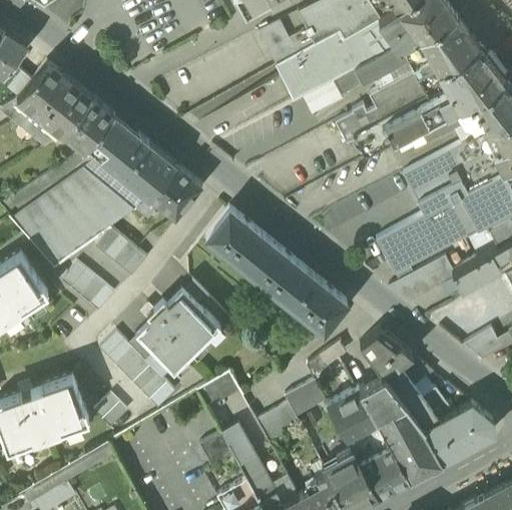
[(235,0),(244,14),(271,0),(271,1),(273,0),(235,0)]
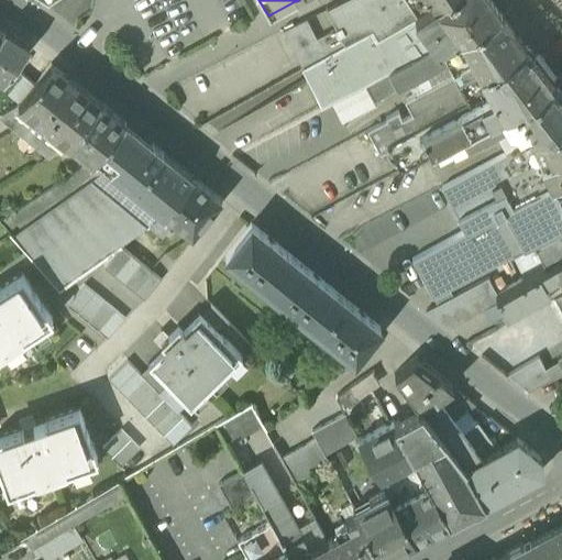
[(335,32),(344,48),(372,33),(376,43),(418,19),(405,0),(349,0),(326,12),(335,32)]
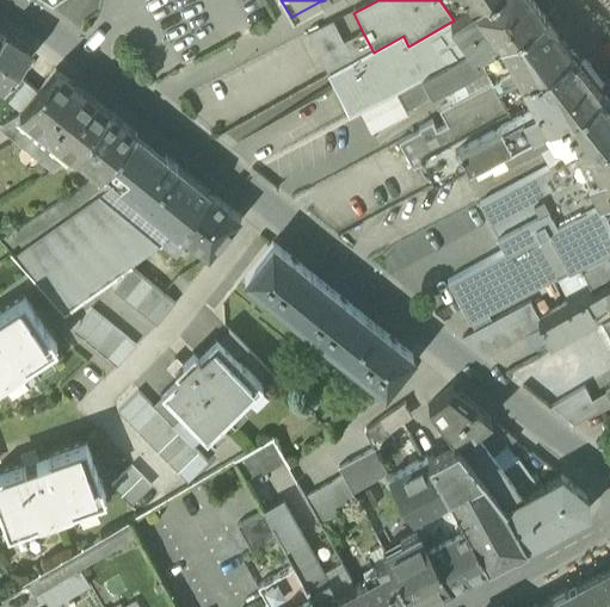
[(543,18),(529,0),(484,0),(454,20),(408,47),(410,49),(430,79),(501,41),(543,18)]
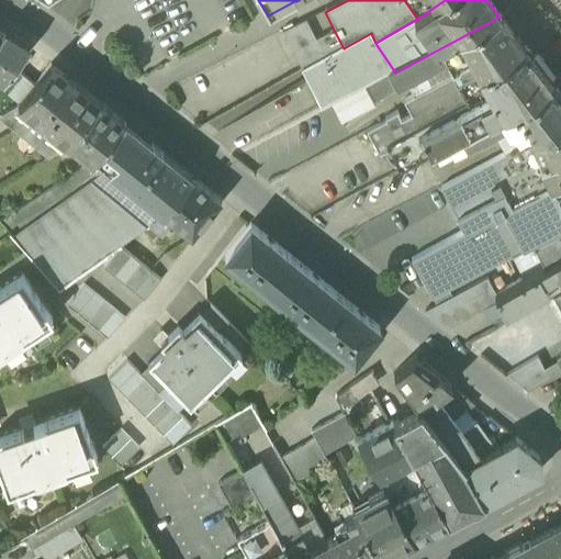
[(404,0),(417,19),(445,0),(404,0)]
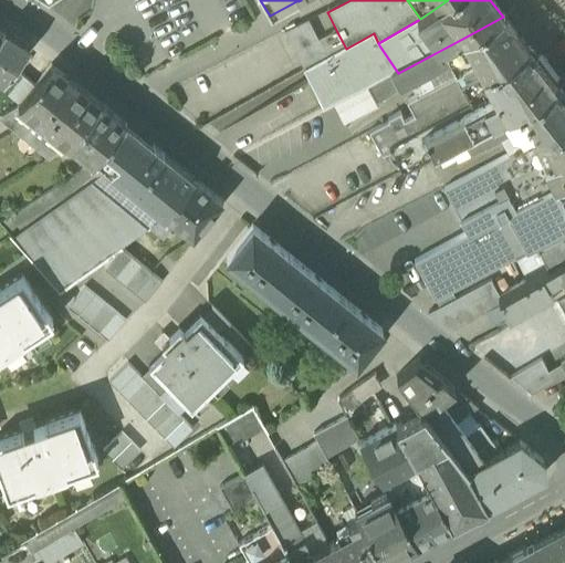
[(398,92),(410,85),(447,65),(454,80),(459,76),(460,75),(478,65),(484,75),(529,51),(503,17),(464,38),(398,73),(391,76),(398,92)]
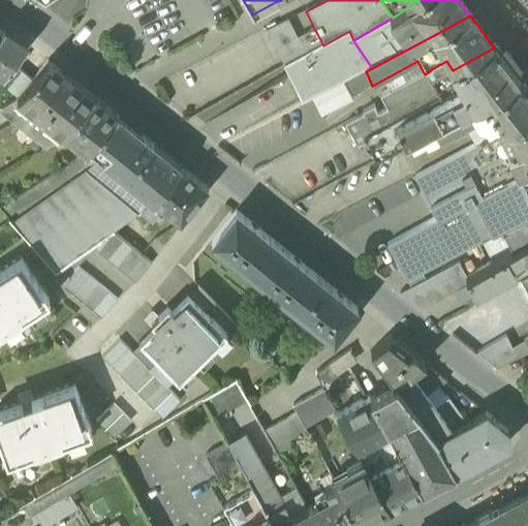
[(266,32),(283,67),(305,56),(297,39),(287,21),(266,32)]
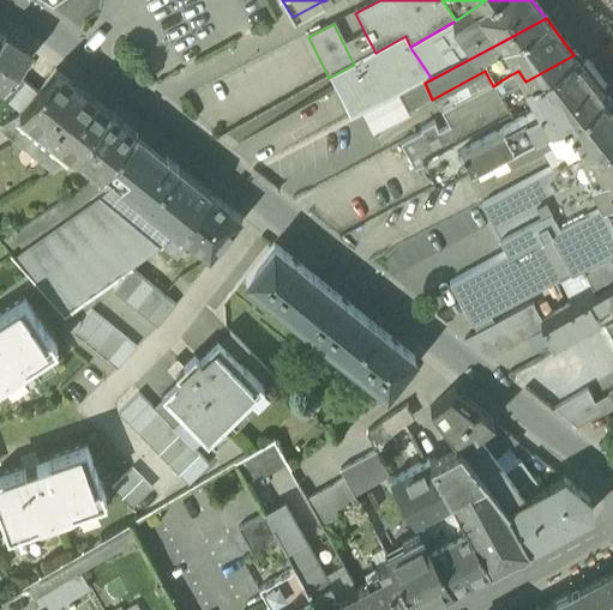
[(344,46),(354,65),(358,62),(376,53),(366,35),(344,46)]
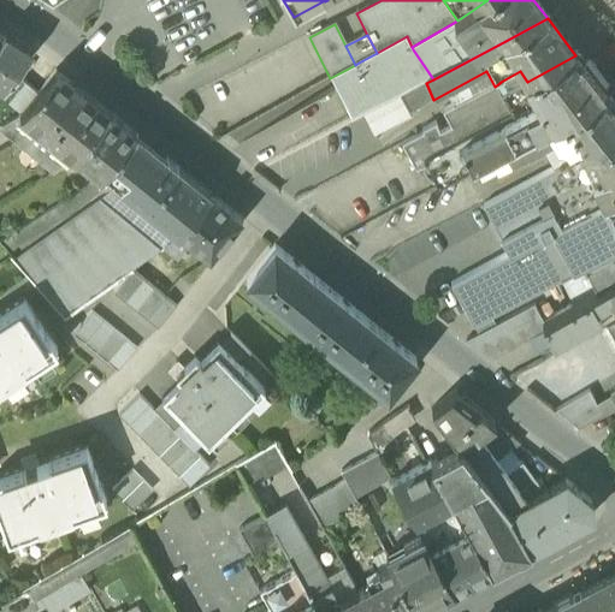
[(413,49),(412,47),(407,36),(377,53),(359,63),(355,65),(330,78),(341,100),(365,88),(376,110),(400,97),(400,96),(425,83),(426,83),(433,79),(413,49)]
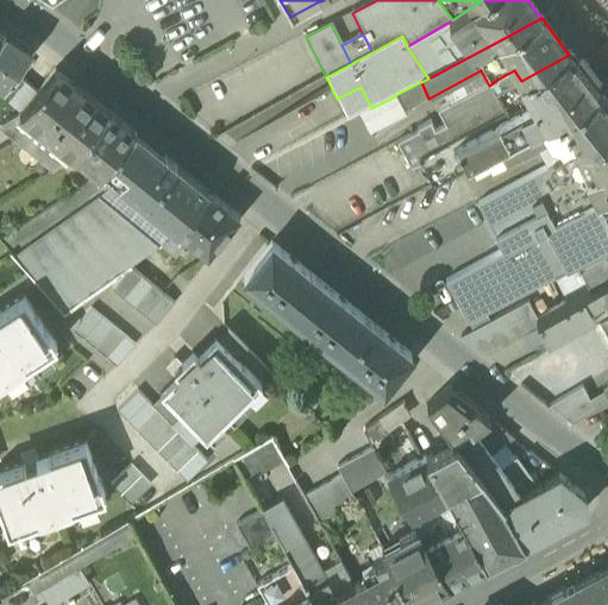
[(0,87),(4,89),(30,54),(31,52),(4,37),(0,42),(0,87)]
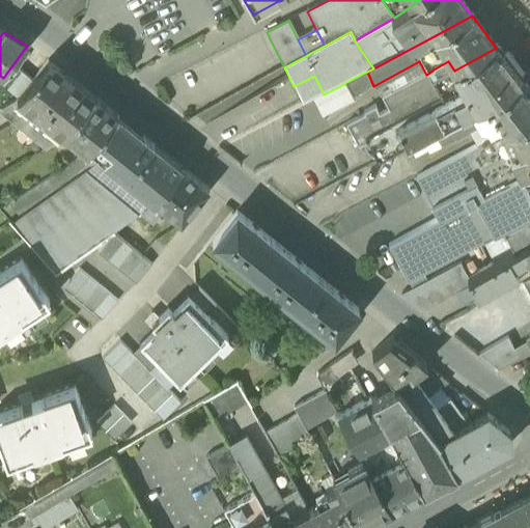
[(33,83),(49,63),(26,47),(3,78),(1,80),(0,81),(0,89),(17,102),(18,101),(20,100),(33,83)]
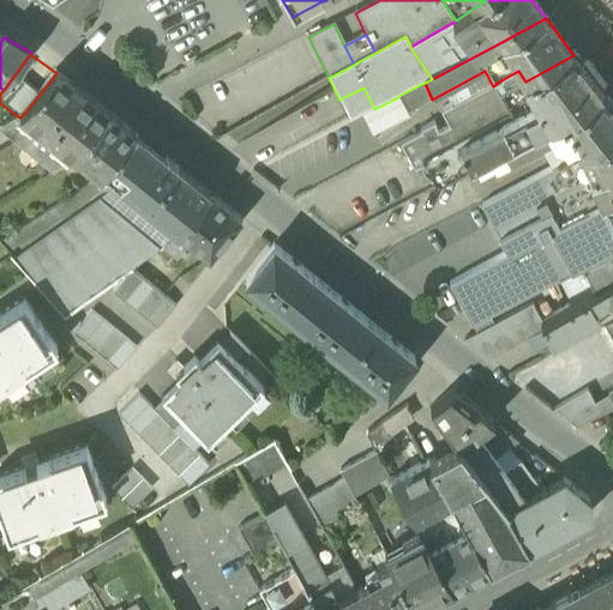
[(469,168),(487,158),(604,96),(574,55),(526,82),(518,71),(499,82),(498,83),(493,86),(452,107),(440,113),(449,128),(438,134),(433,125),(420,132),(421,134),(400,146),(414,171),(424,167),(437,191),(472,173),(469,168)]
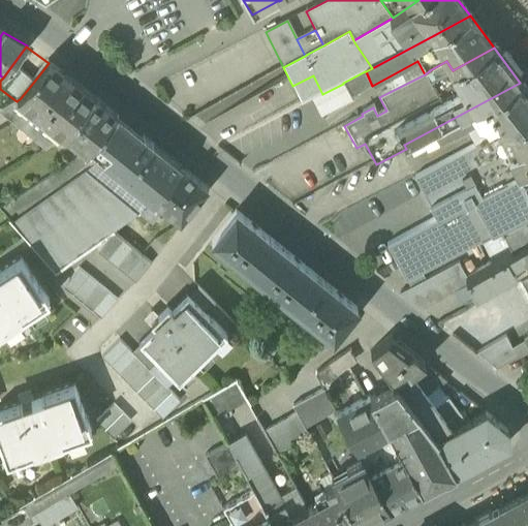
[(390,92),(425,74),(417,61),(383,80),(390,92)]
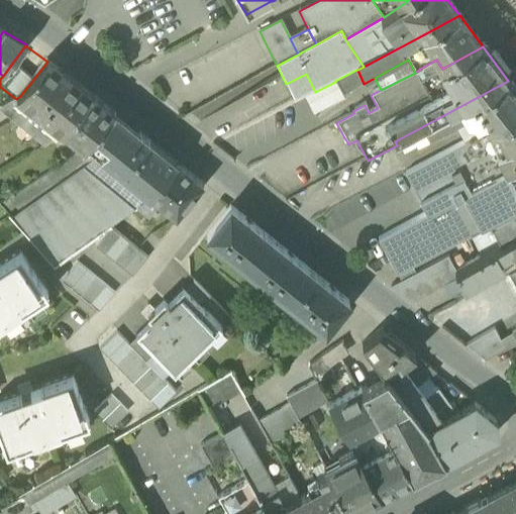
[(16,99),(30,110),(61,73),(47,62),(32,81),(19,97),(17,98),(16,99)]
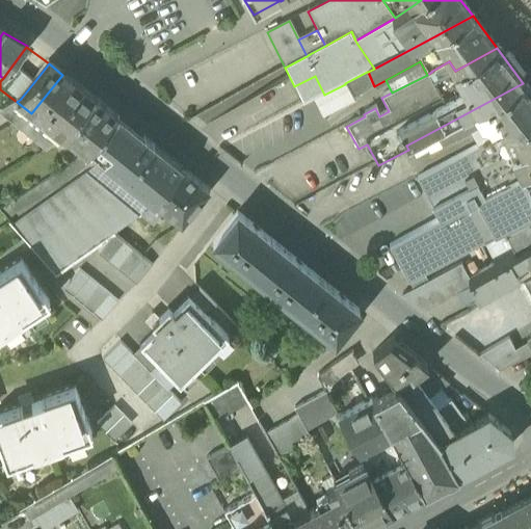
[(345,84),(352,99),(353,98),(374,86),(368,72),(367,72),(345,83),(345,84)]
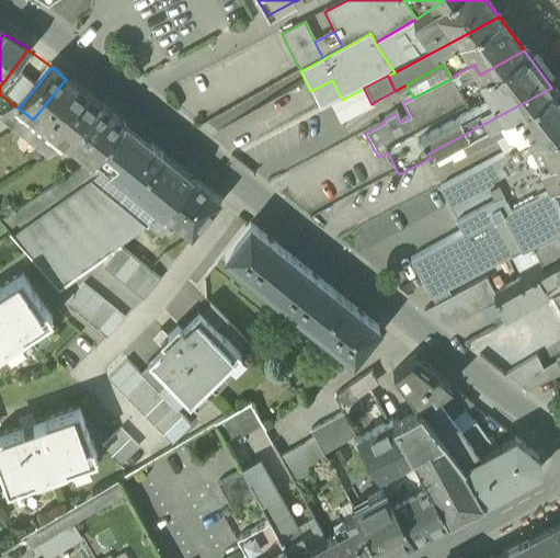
[(33,120),(50,134),(66,147),(99,106),(66,79),(33,120)]
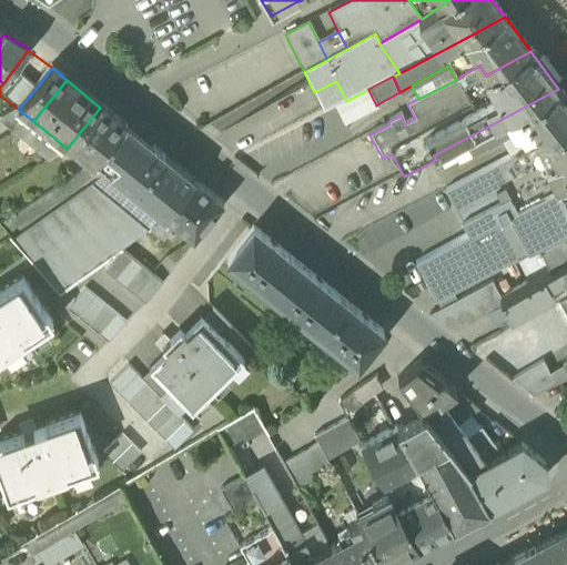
[(324,112),(334,108),(346,101),(336,81),(314,92),(324,112)]
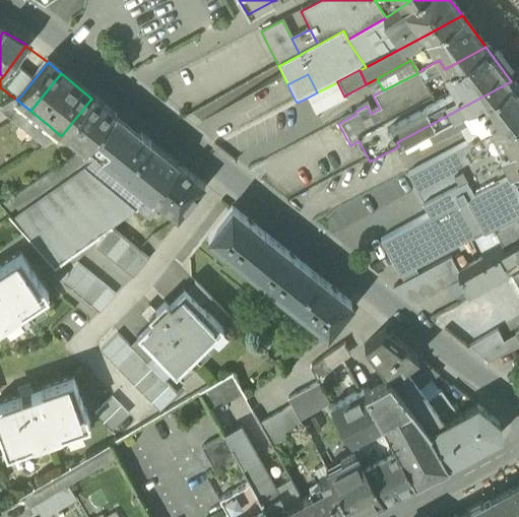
[(476,121),(483,135),(488,133),(518,117),(518,90),(511,81),(412,134),(419,146),(445,133),(446,134),(456,129),(456,127),(457,126),(469,119),(476,121)]
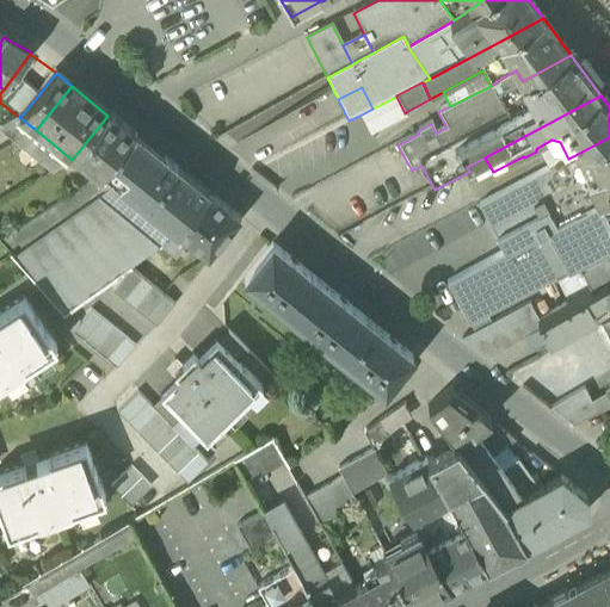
[(396,97),(373,109),(359,116),(371,136),(408,117),(406,112),(405,113),(396,97)]
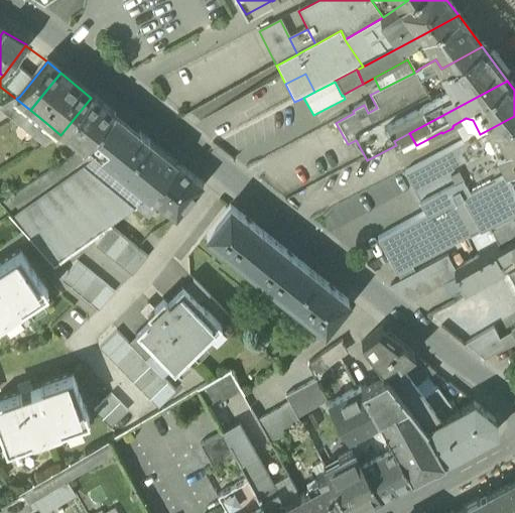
[(82,154),(87,148),(113,115),(91,98),(60,135),(59,136),(82,154)]
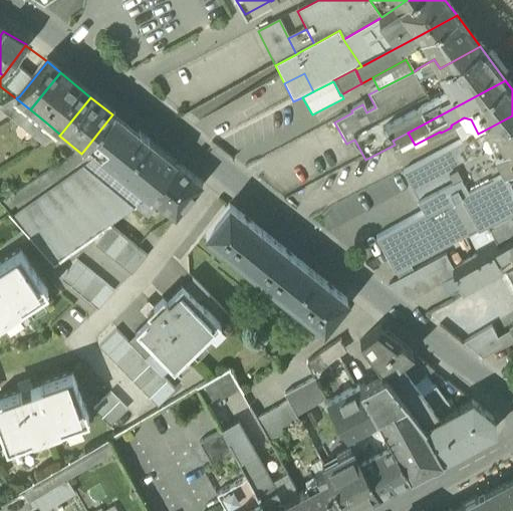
[(0,112),(43,148),(47,145),(36,136),(46,122),(30,109),(16,98),(0,107),(0,112)]
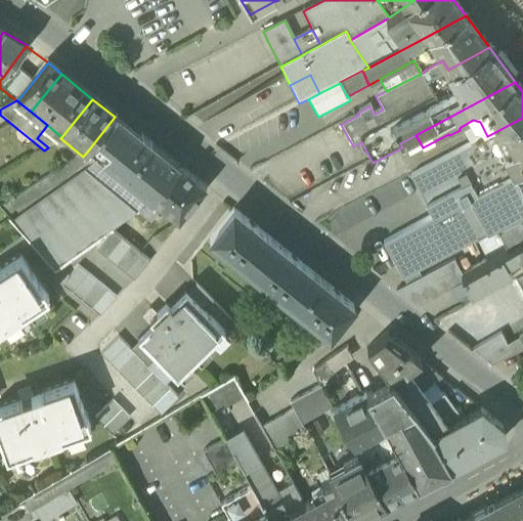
[(88,150),(99,160),(122,133),(115,117),(88,150)]
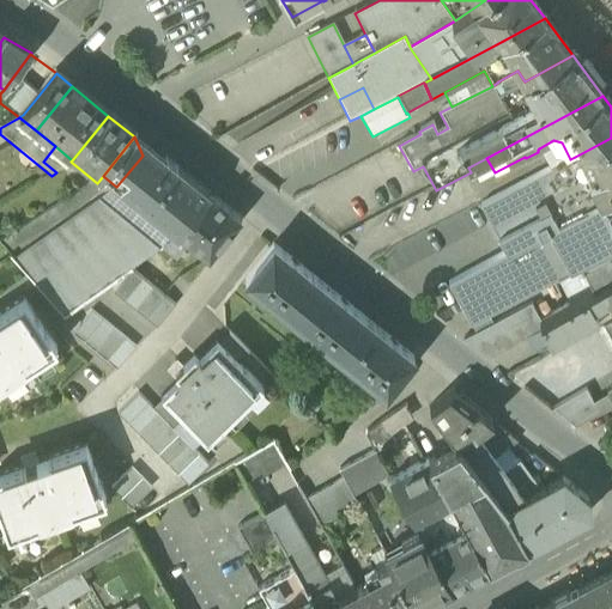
[(167,163),(134,136),(143,156),(116,187),(134,201),(167,163)]
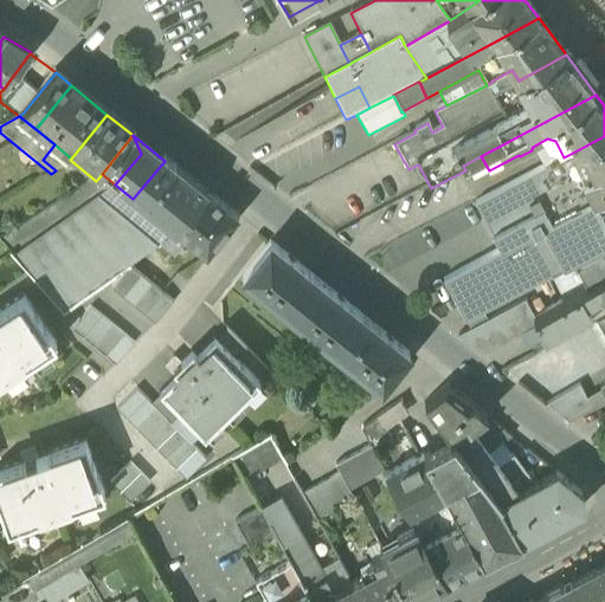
[(604,136),(568,155),(593,201),(604,195),(604,136)]
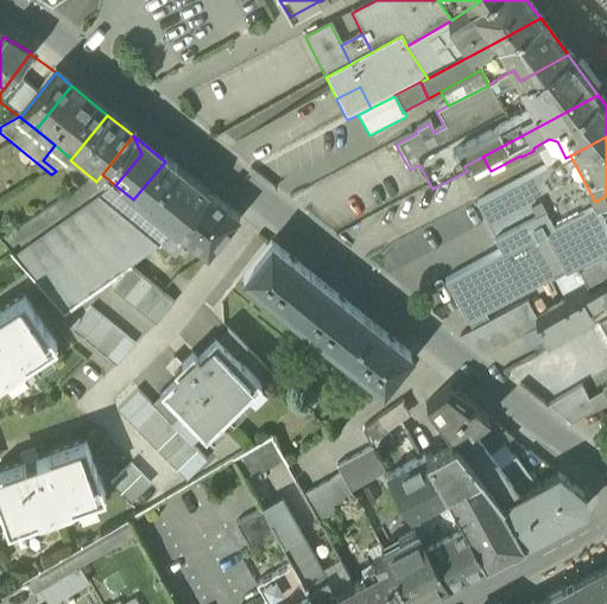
[(535,147),(547,169),(566,158),(557,141),(549,139),(535,147)]
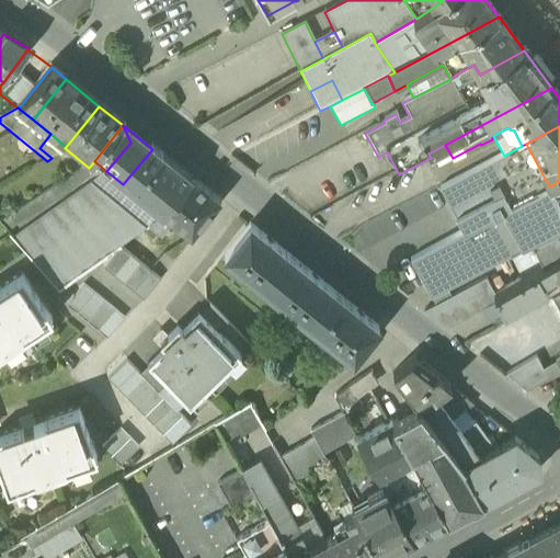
[(52,158),(66,147),(50,134),(40,148),(52,158)]
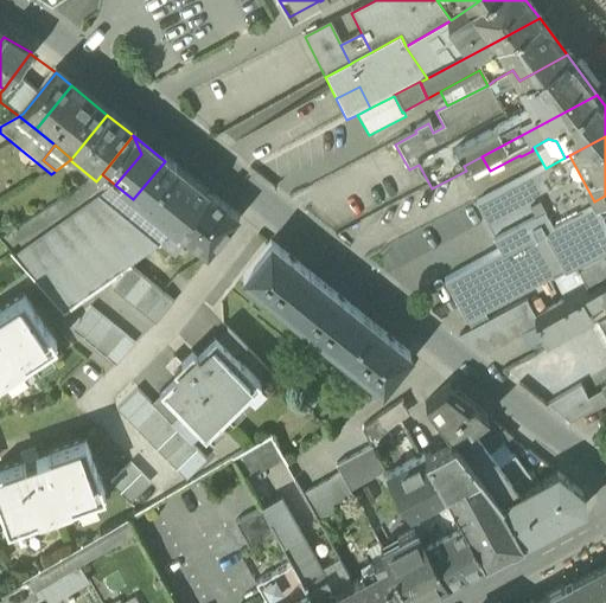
[(476,205),(492,237),(543,210),(552,225),(594,201),(569,155),(565,158),(546,168),(476,205)]
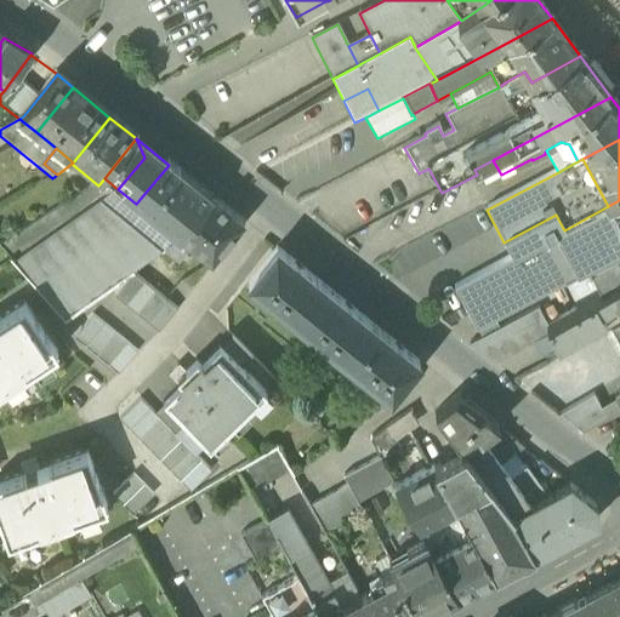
[(483,186),(501,175),(493,160),(475,170),(477,175),(483,186)]
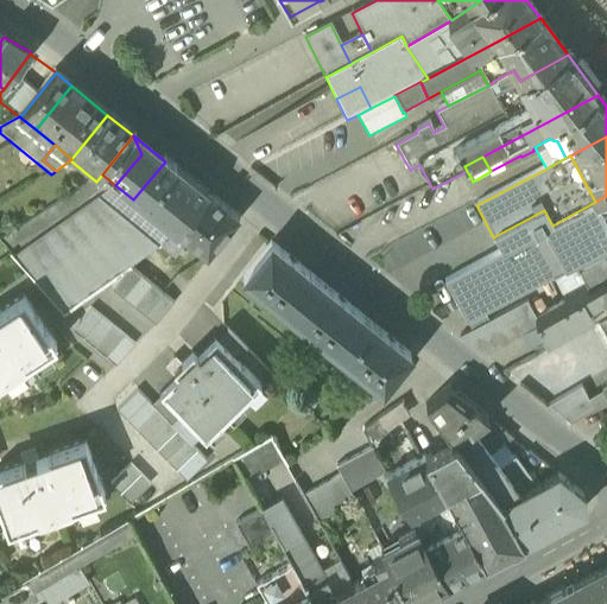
[(133,199),(175,233),(206,194),(165,161),(133,199)]
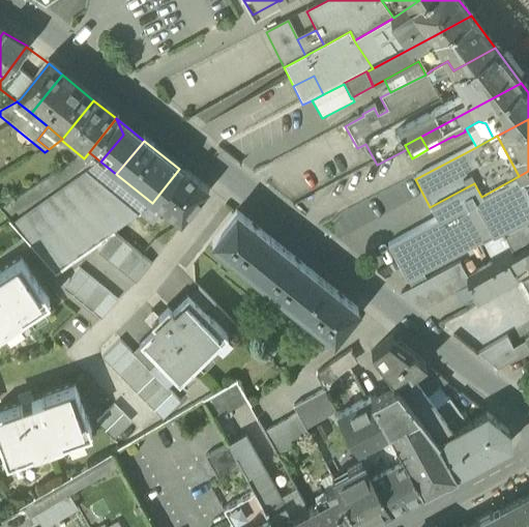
[(0,211),(56,272),(141,212),(151,205),(152,203),(116,174),(100,162),(89,152),(84,158),(82,160),(0,211)]
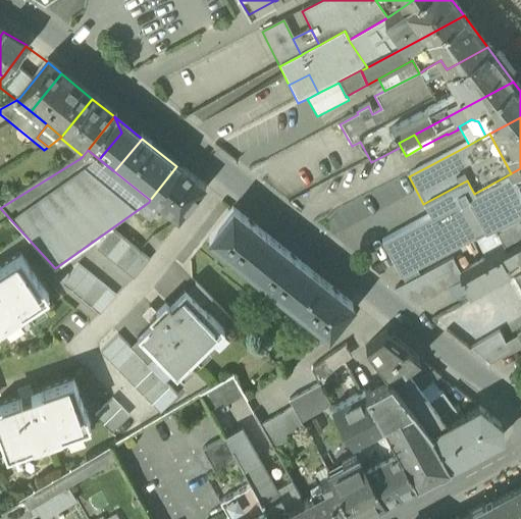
[(204,189),(176,166),(150,200),(149,202),(139,209),(149,217),(158,206),(177,221),(204,189)]
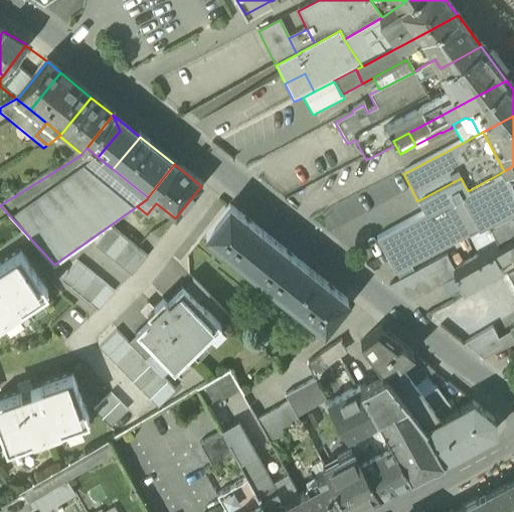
[(513,166),(504,171),(513,189),(513,166)]
